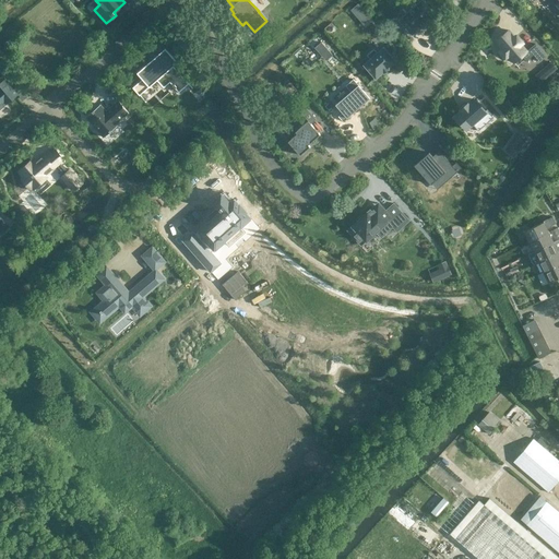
[(423,0),(420,0),(399,20),(412,34),(435,14),(423,0)]
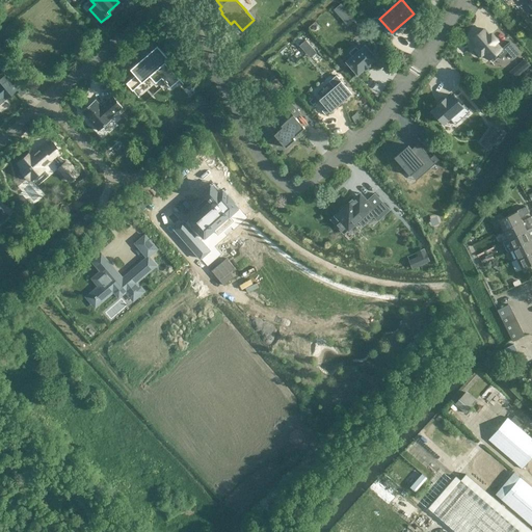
[(531,0),(521,0),(527,6),(527,7),(531,11),(531,10),(531,11),(531,0)]
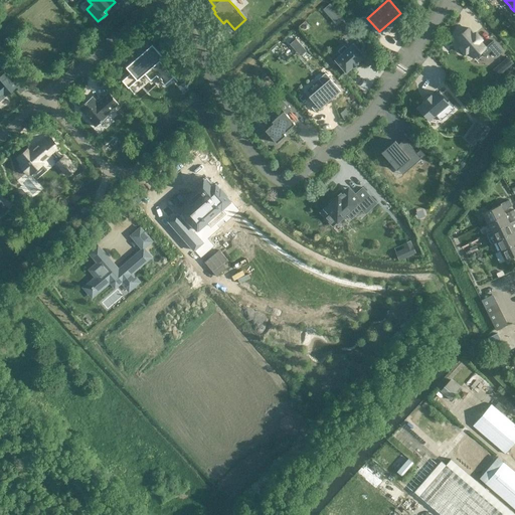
[(468,27),(456,38),(462,44),(460,46),(465,53),(468,51),(474,57),(481,51),(485,56),(491,50),(497,56),(503,51),(493,40),(485,47),(480,40),(481,39),(476,32),(474,34),(468,27)]
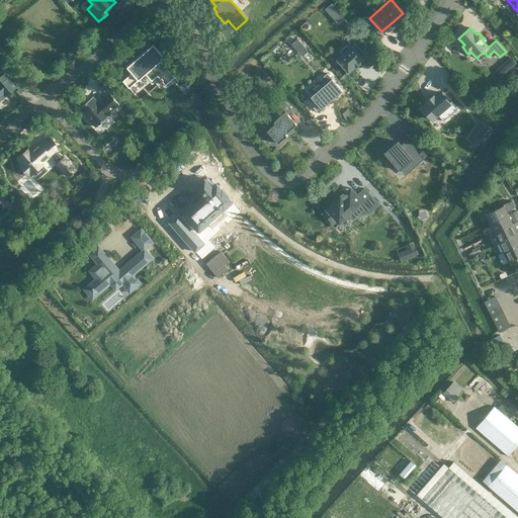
[(343,55),(336,60),(348,73),(355,67),(359,63),(366,57),(355,44),(349,50),(346,47),(340,52),(343,55)]
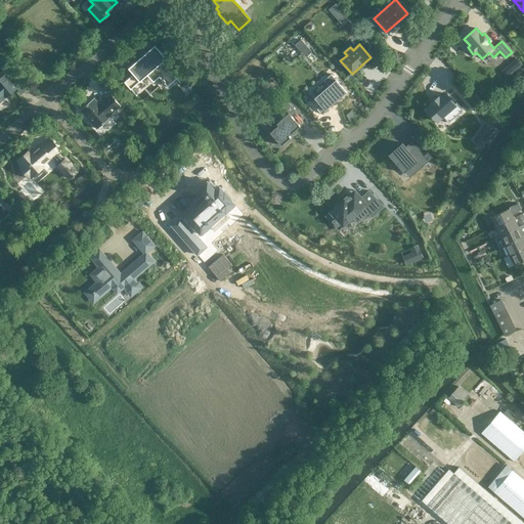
[(133,74),(124,82),(130,89),(147,75),(154,82),(159,77),(167,86),(177,78),(163,61),(166,58),(155,45),(144,54),(146,56),(142,60),(140,57),(128,68),(133,74)]
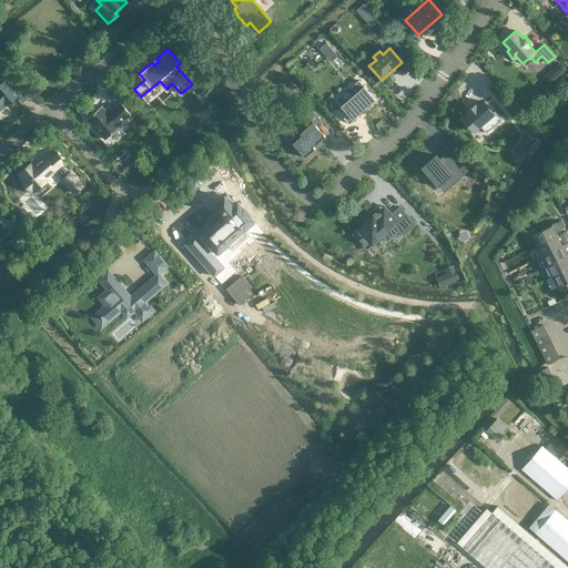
[(559,63),(554,69),(558,74),(565,69),(559,63)]
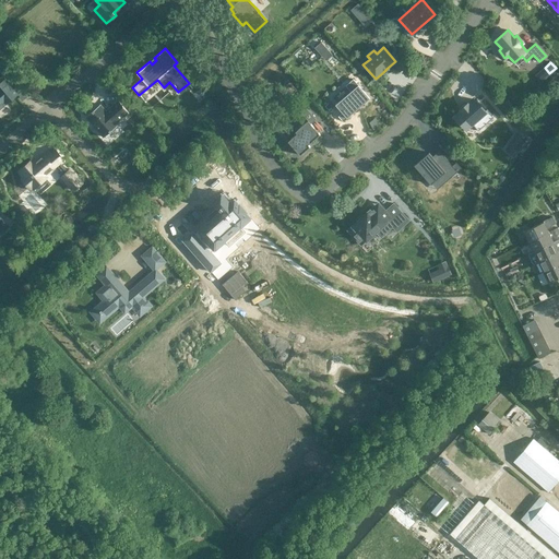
[(0,106),(4,103),(6,104),(16,94),(18,95),(18,94),(0,72),(0,106)]
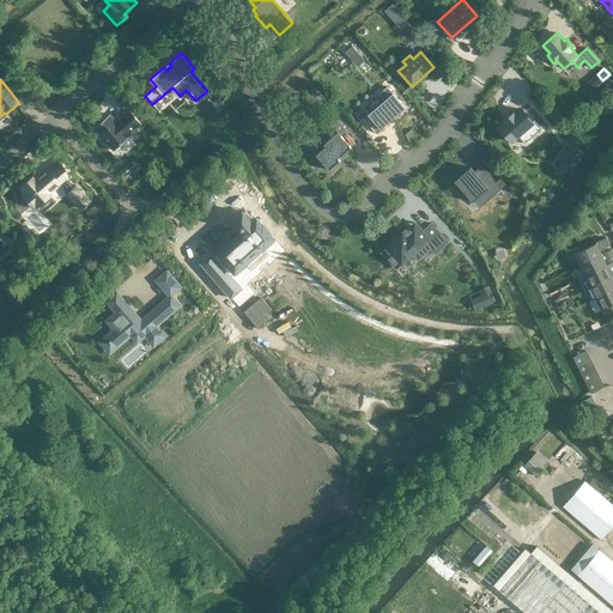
[(384,101),(368,115),(380,129),(405,108),(387,86),(378,93),(384,101)]
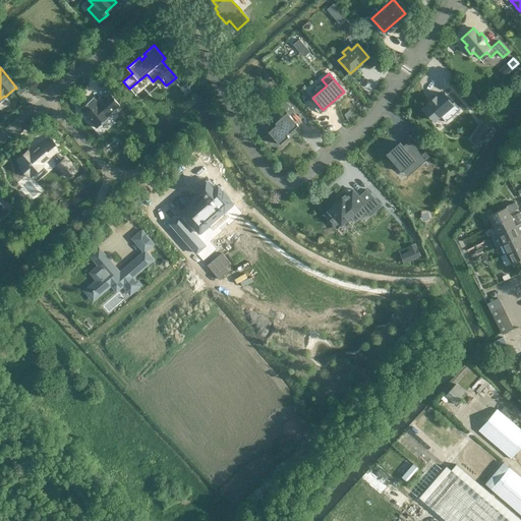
[(265,78),(258,83),(267,93),(273,87),(265,78)]
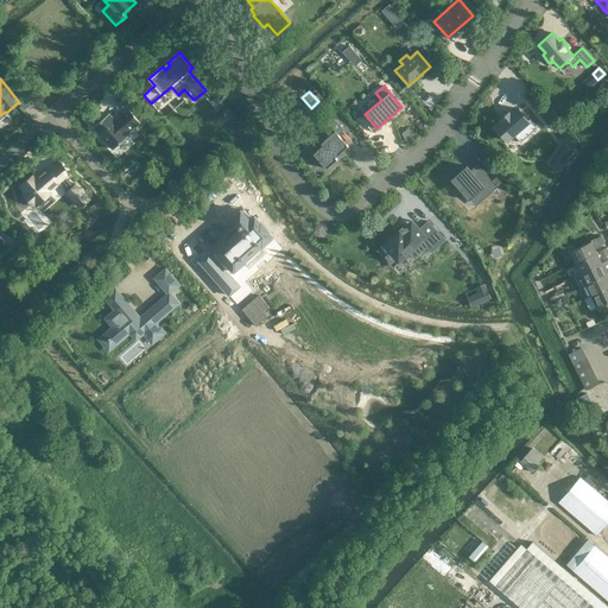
[(501,121),(494,126),(507,141),(514,135),(520,143),(537,127),(530,119),(527,121),(517,108),(510,114),(508,113),(500,119),(501,121)]
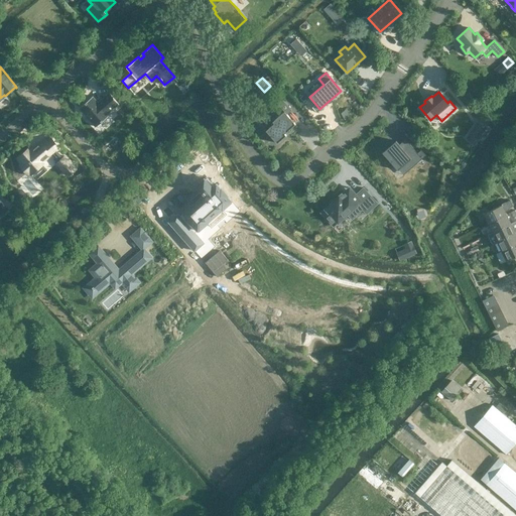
[(80,107),(79,108),(96,127),(109,116),(107,113),(119,104),(109,93),(98,102),(93,96),(80,107)]
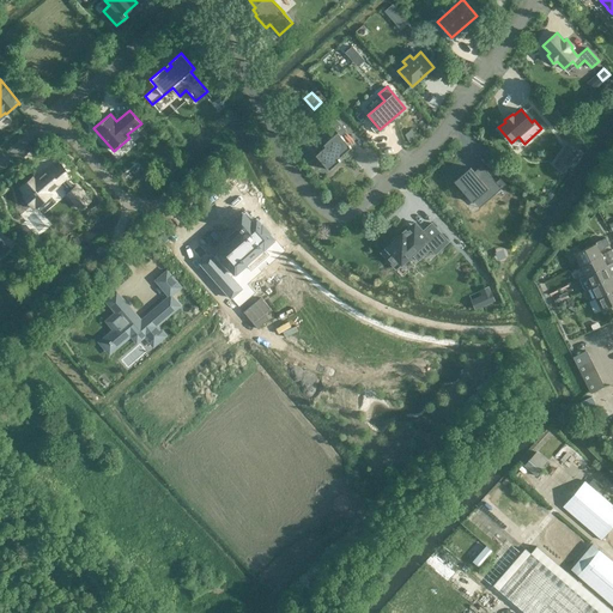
[(326,146),(316,155),(328,170),(340,161),(338,158),(351,147),(340,135),(346,131),(334,117),(328,122),(338,132),(323,144),(326,146)]
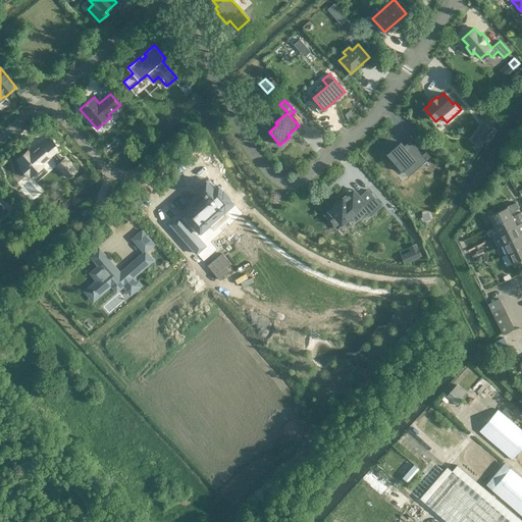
[(485,124),(477,135),(483,140),(491,129),(485,124)]
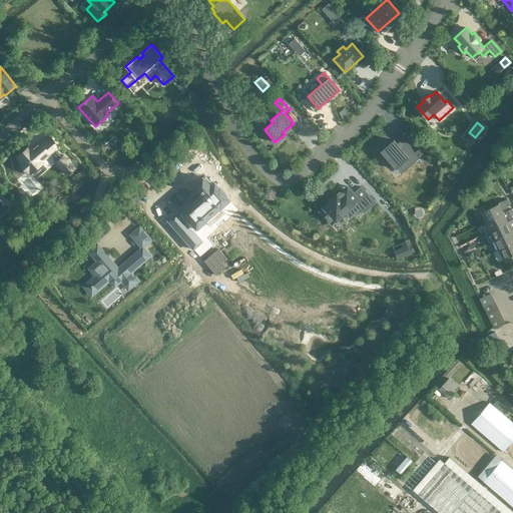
[(29,171),(31,172),(42,163),(41,161),(49,153),(56,161),(55,162),(67,175),(76,168),(64,155),(61,156),(55,149),(59,146),(50,136),(42,144),(40,142),(31,150),(29,147),(17,157),(22,162),(20,164),(27,173),(29,171)]
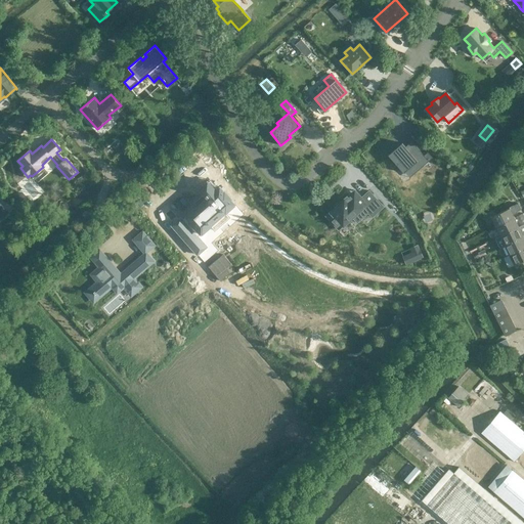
[(402,142),(388,155),(404,173),(424,156),(411,141),(405,146),(402,142)]
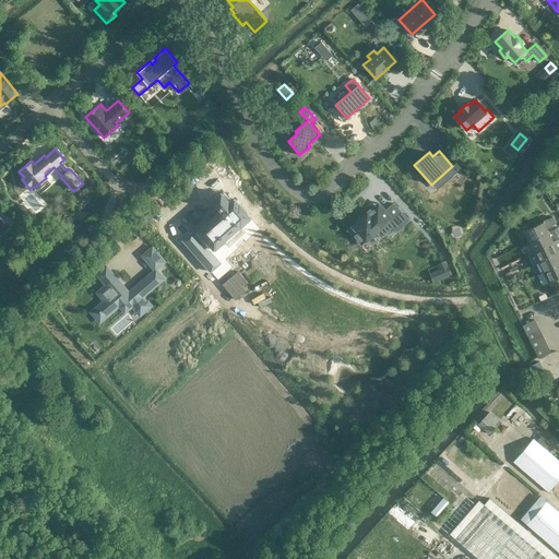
[(192,232),(183,240),(211,271),(221,263),(211,252),(251,217),(235,200),(233,201),(226,193),(224,195),(222,193),(213,201),(222,211),(195,234),(192,232)]
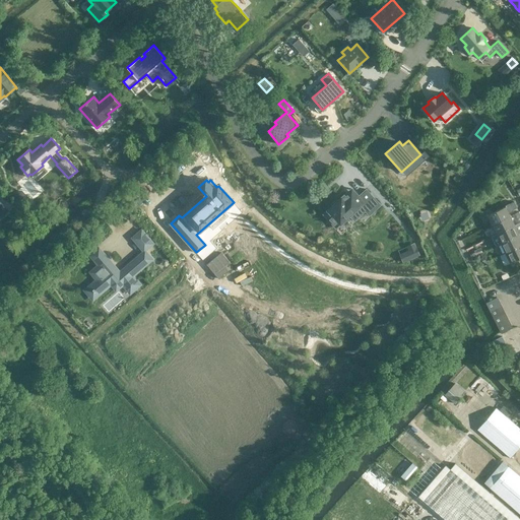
[(345,194),(323,214),(336,229),(345,219),(349,215),(354,220),(365,211),(369,215),(381,205),(366,189),(360,195),(352,188),(345,194)]
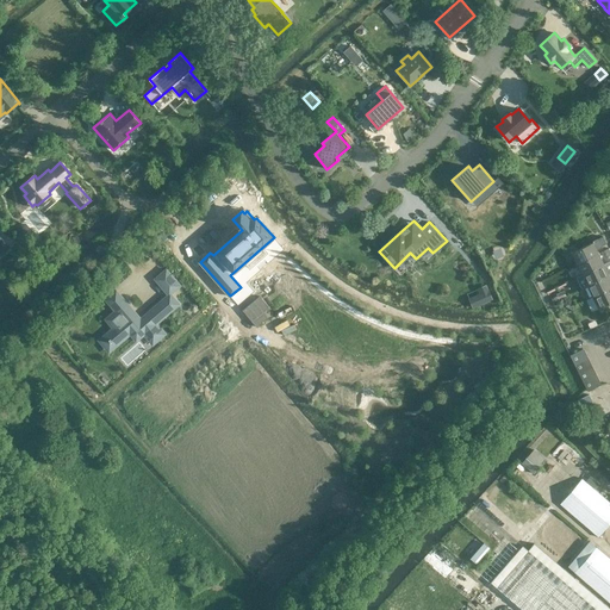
[(593,242),(571,253),(577,263),(599,253),(597,250),(603,247),(602,246),(605,244),(607,243),(603,237),(593,242)]
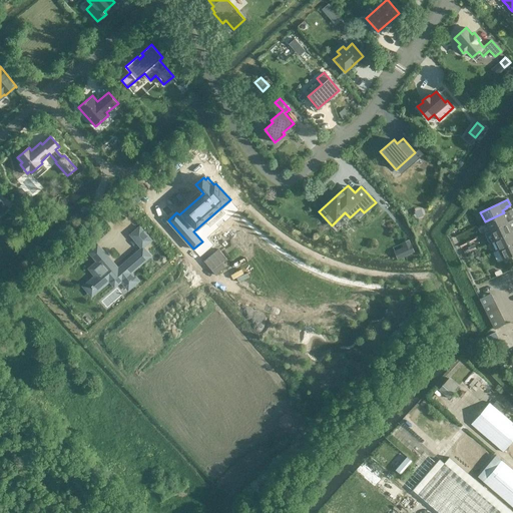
[(504,212),(485,221),(489,231),(508,222),(504,212)]
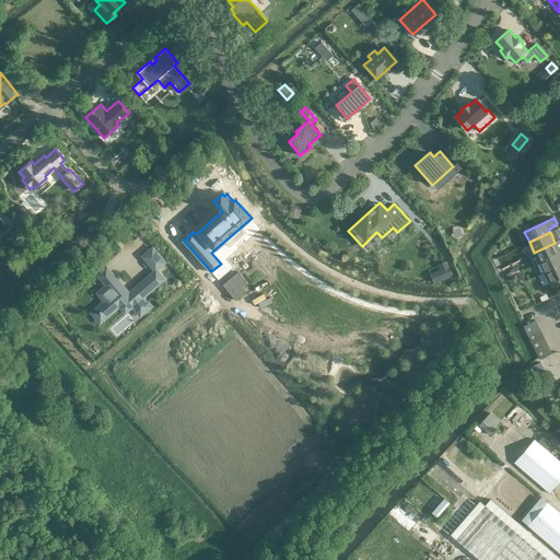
[(534,253),(528,255),(534,265),(539,263),(559,253),(559,252),(559,240),(555,243),(534,253)]
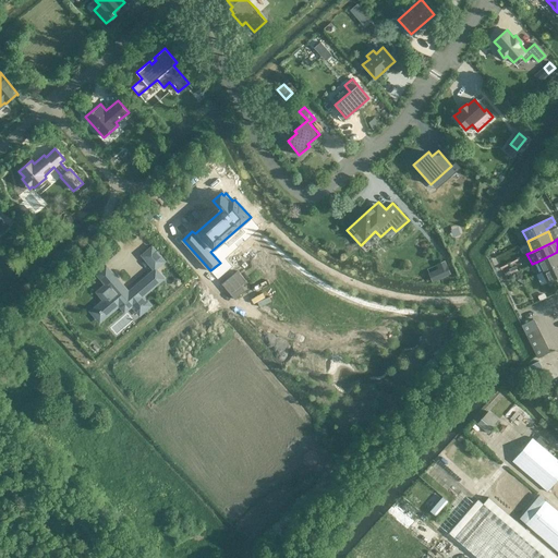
[(114,276),(96,292),(102,300),(97,305),(99,308),(98,310),(102,315),(104,314),(106,316),(118,306),(124,313),(132,306),(134,308),(138,305),(144,312),(150,305),(143,296),(164,278),(156,269),(165,262),(152,246),(142,255),(154,269),(128,292),(121,286),(122,284),(114,276)]
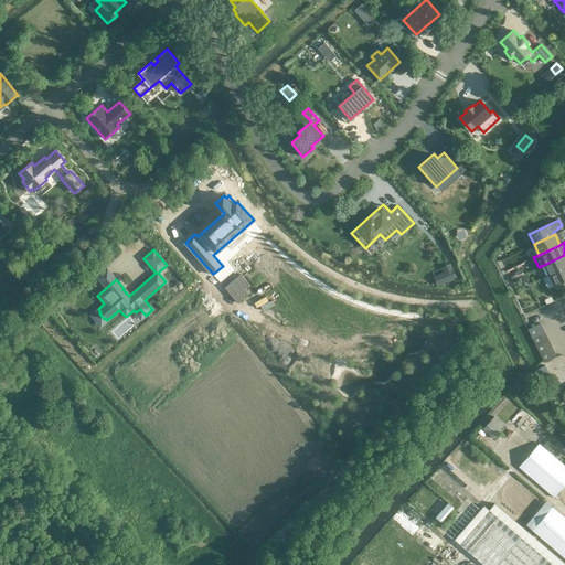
[(564,255),(544,265),(548,275),(564,266),(564,255)]
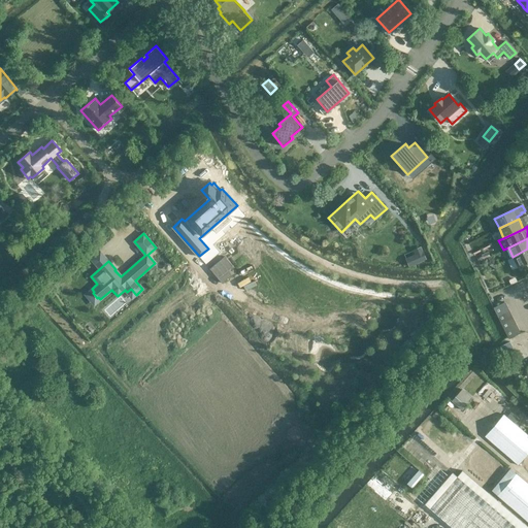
[(527,249),(513,257),(518,267),(527,261),(527,249)]
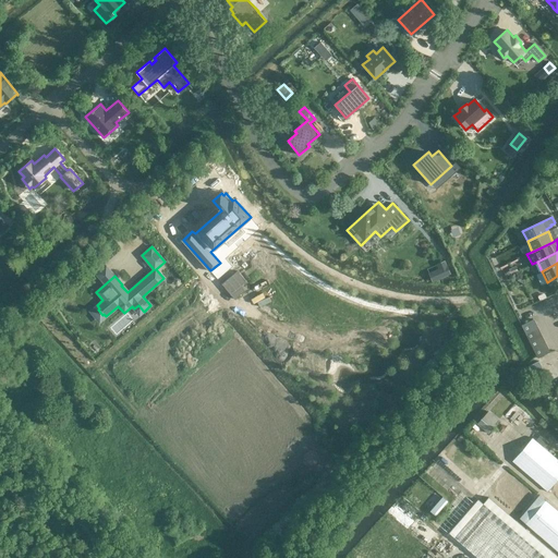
[(446,264),(438,267),(443,277),(450,274),(446,264)]
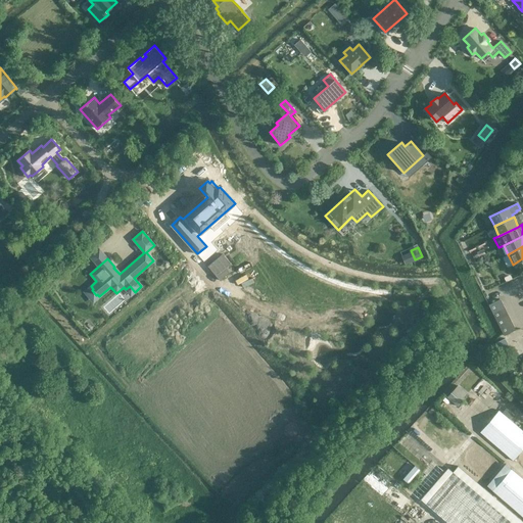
[(212,263),(208,267),(217,277),(222,273),(226,277),(235,269),(231,265),(223,254),(212,263)]
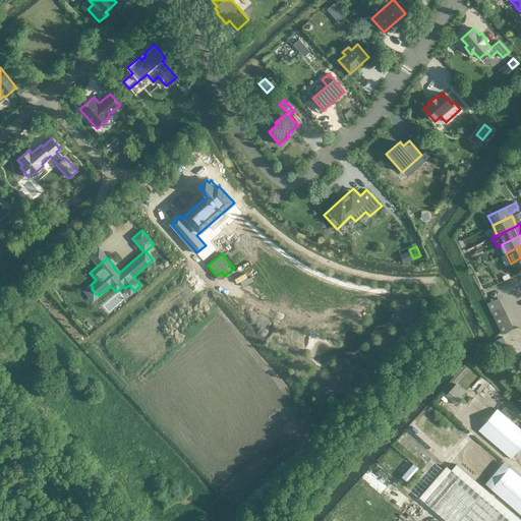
[(499,297),(486,303),(489,310),(502,305),(499,297)]
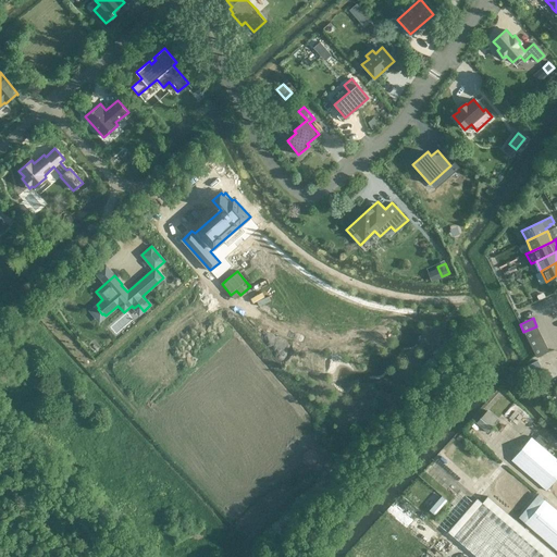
[(536,326),(523,332),(528,339),(541,334),(536,326)]
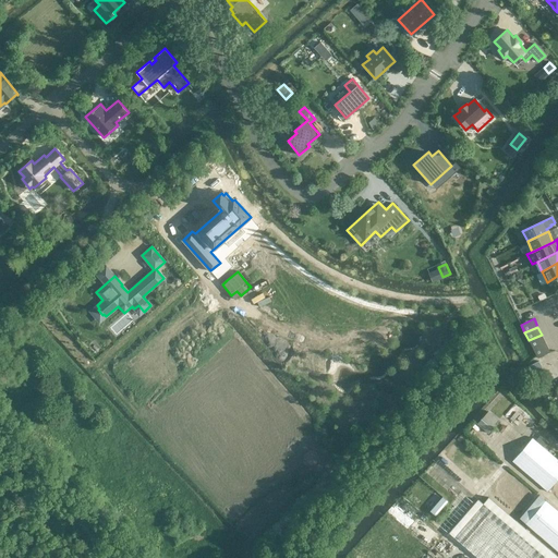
[(542,335),(529,340),(533,349),(545,342),(542,335)]
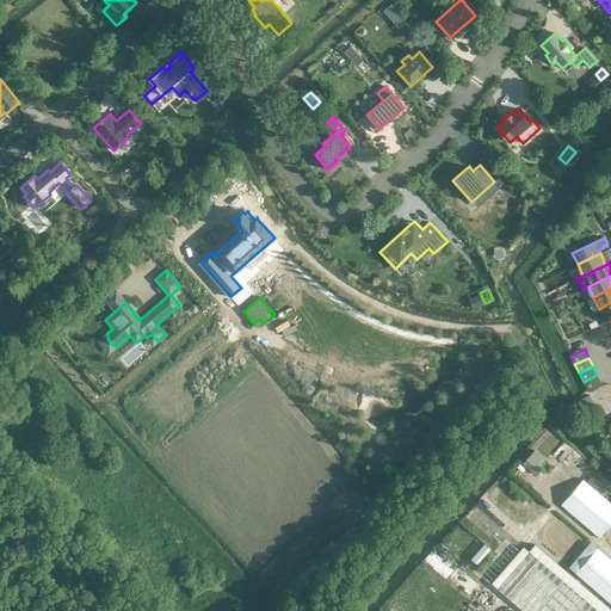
[(597,375),(584,382),(587,389),(588,392),(603,386),(597,375)]
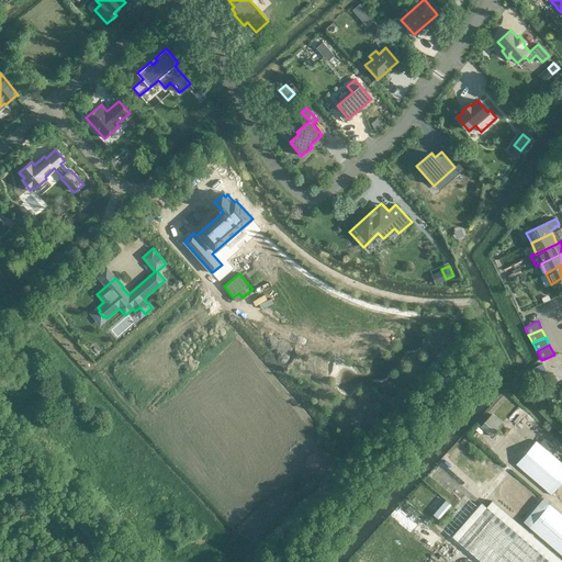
[(492,413),(480,426),(492,437),(504,424),(492,413)]
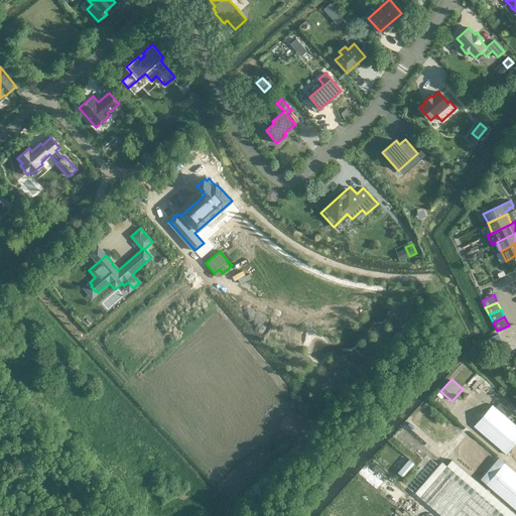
[(480,479),(515,510),(515,473),(498,458),(480,479)]
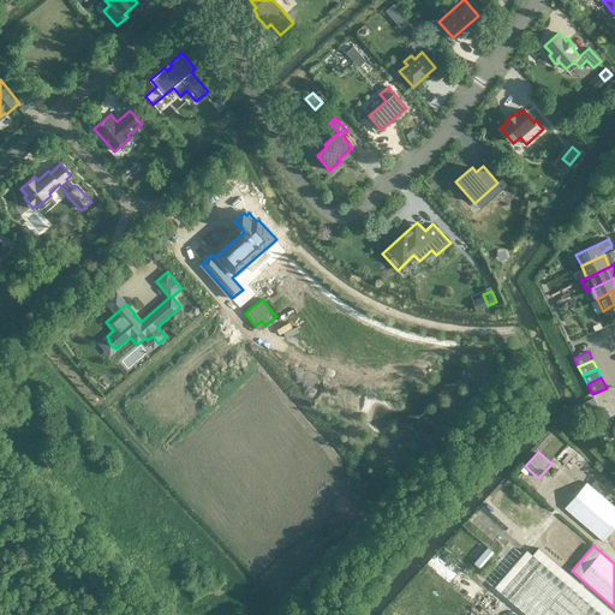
[(500,592),(526,614),(602,614),(532,555),(500,592)]
